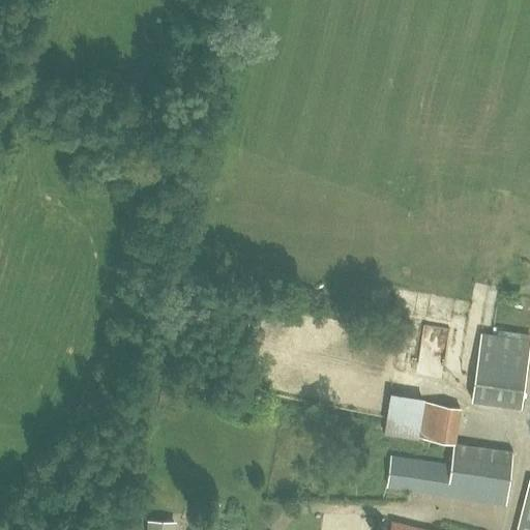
[(471,401),(522,407),(529,352),(529,339),(481,331),(471,401)]
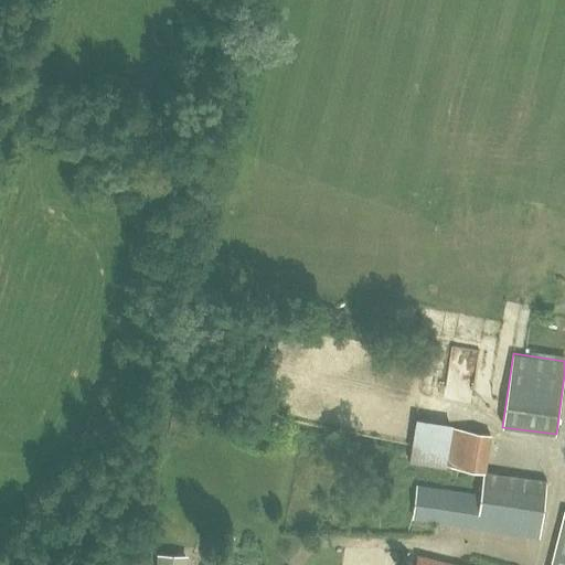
[(448,429),(443,468),(483,473),(489,435),(448,429)]
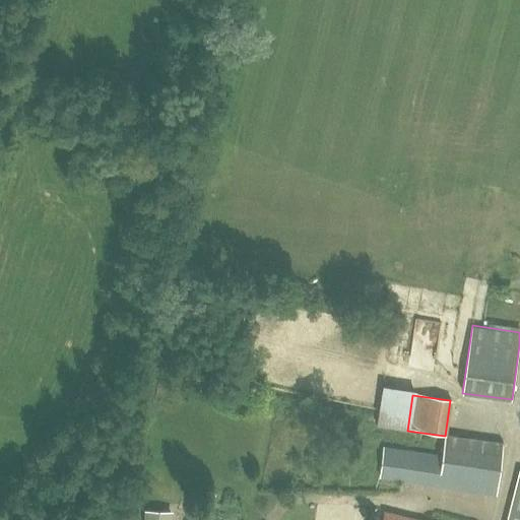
[(385,447),(381,477),(496,495),(503,445),(445,436),(442,456),(385,447)]
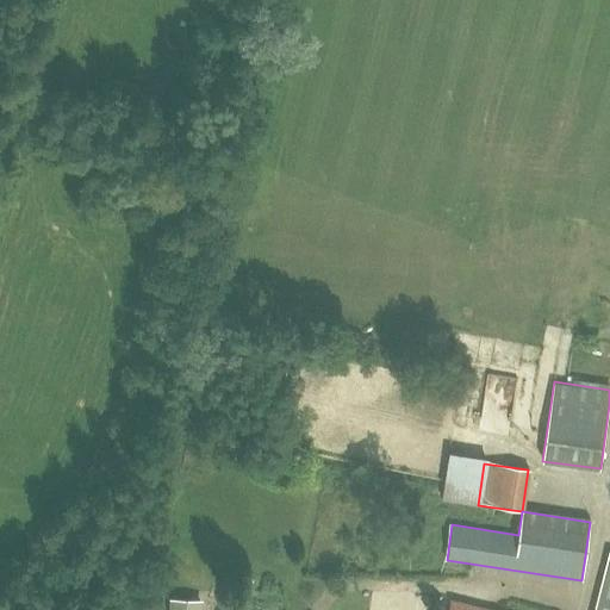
[(593,609),(609,609),(609,549),(609,551),(593,609)]
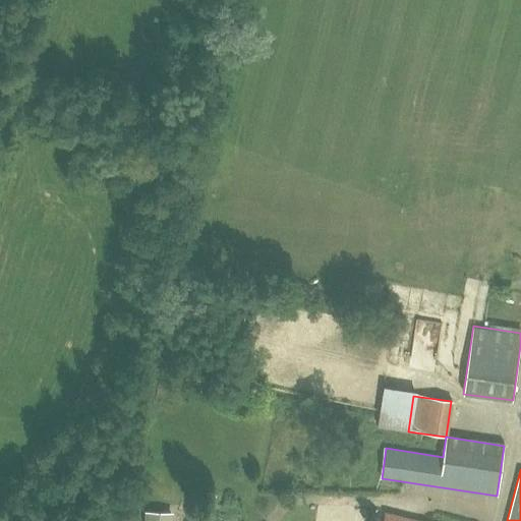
[(170,520),(171,514),(147,512),(146,520),(170,520)]
